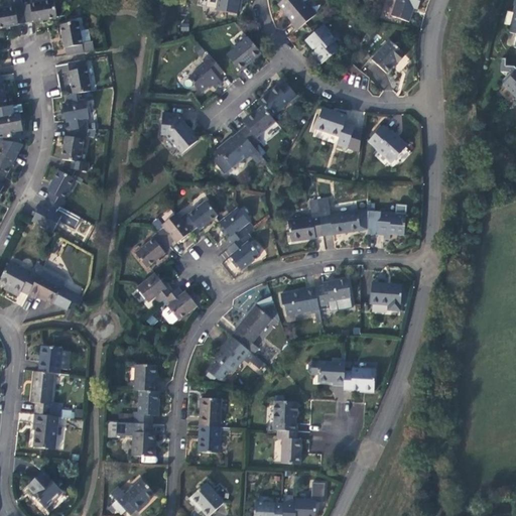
[(22,6),(25,23),(38,20),(44,20),(57,17),(54,0),(22,6)]
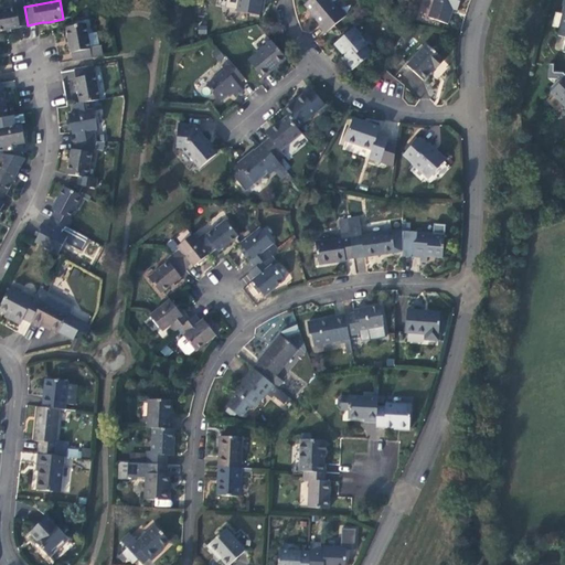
[(238,0),(237,11),(259,16),(262,0),(238,0)]
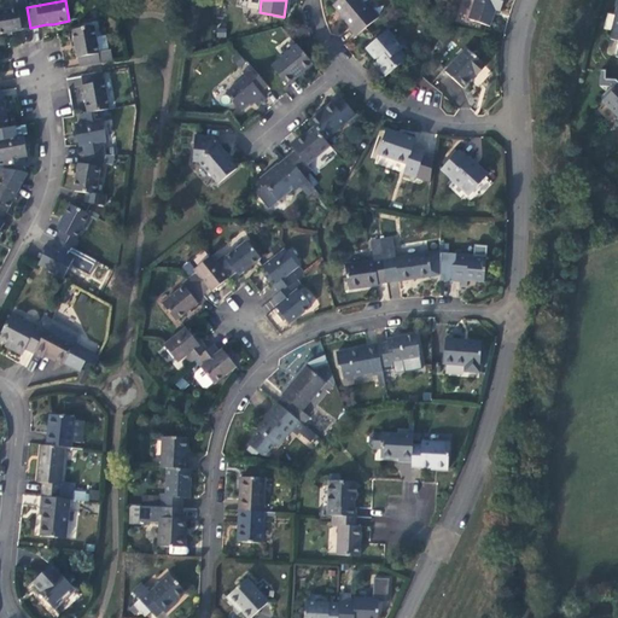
[(361,0),(339,0),(333,5),(353,27),(350,28),(356,36),(379,18),(373,10),(369,11),(361,0)]
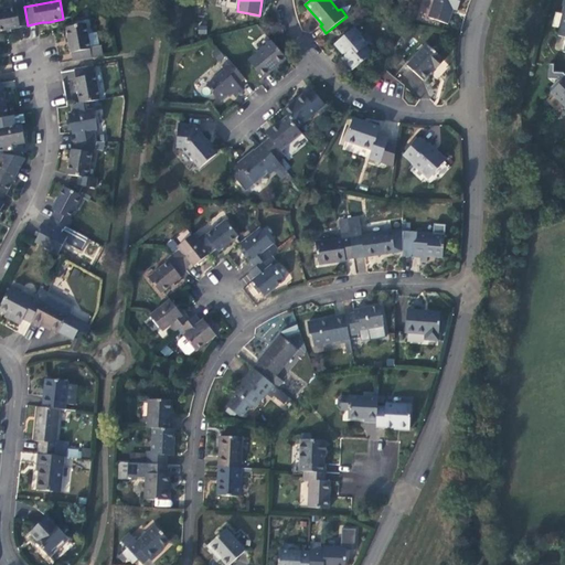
[(423,0),(418,14),(426,17),(430,0),(423,0)]
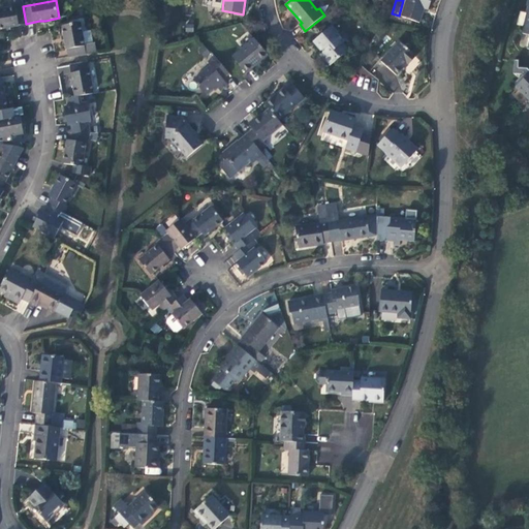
[(404,0),(405,0),(406,1),(402,17),(419,22),(424,8),(429,9),(431,0),(404,0)]
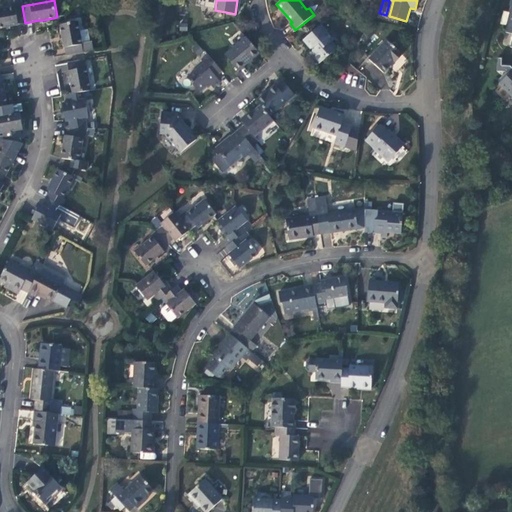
[(13,25),(25,23),(22,6),(0,9),(0,27),(6,27),(13,25)]
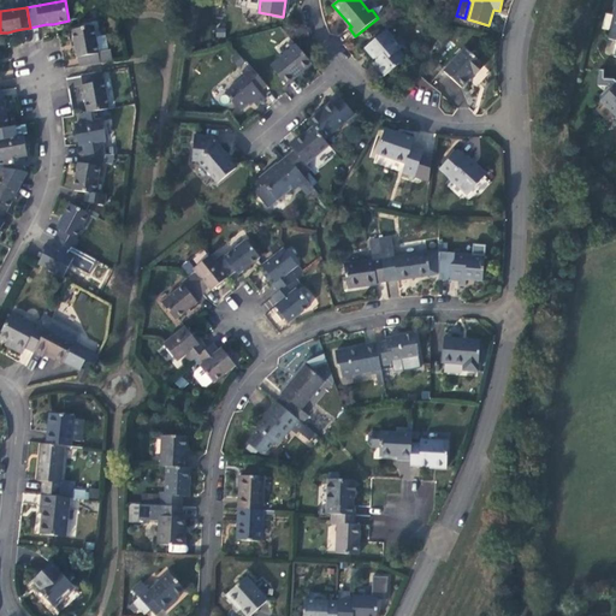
[(78,67),(112,60),(110,51),(99,52),(93,25),(72,29),(73,42),(76,51),(78,67)]
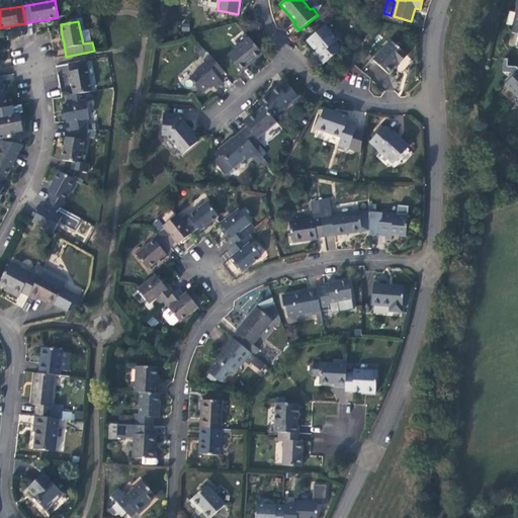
[(326,25),(308,40),(318,54),(316,56),(323,64),(342,50),(336,42),(338,40),(326,25)]
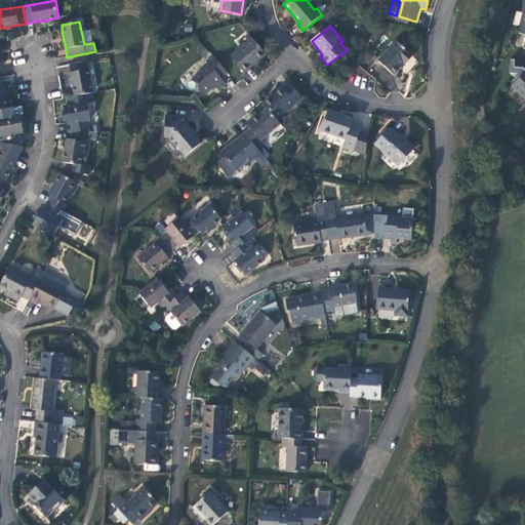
[(266,54),(251,38),(230,56),(244,73),(266,54)]
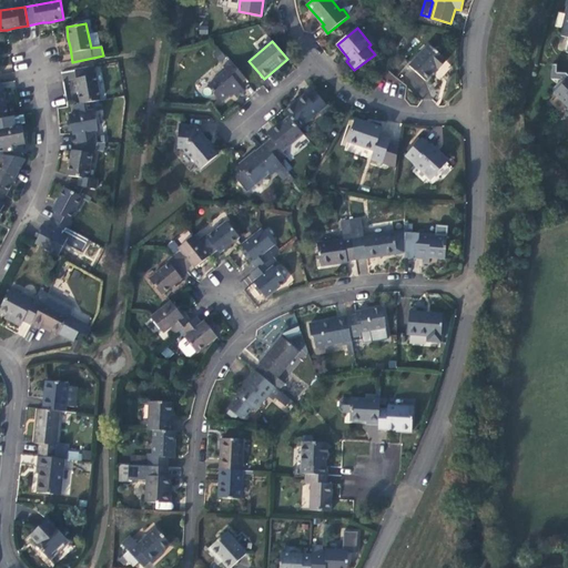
[(428,44),(409,66),(425,80),(436,68),(438,71),(447,61),(428,44)]
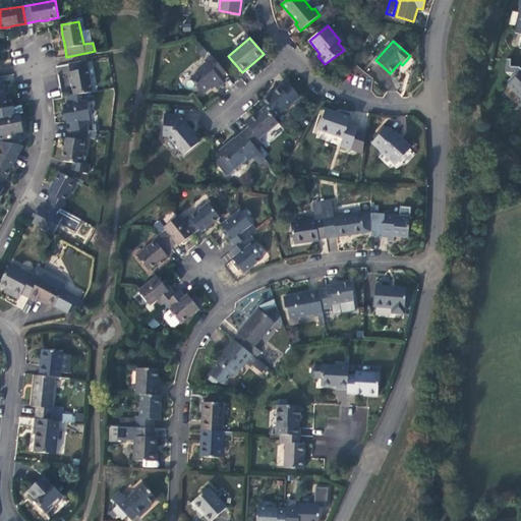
[(220,76),(225,72),(211,55),(205,60),(208,63),(190,78),(204,94),(214,85),(217,90),(225,82),(220,76)]
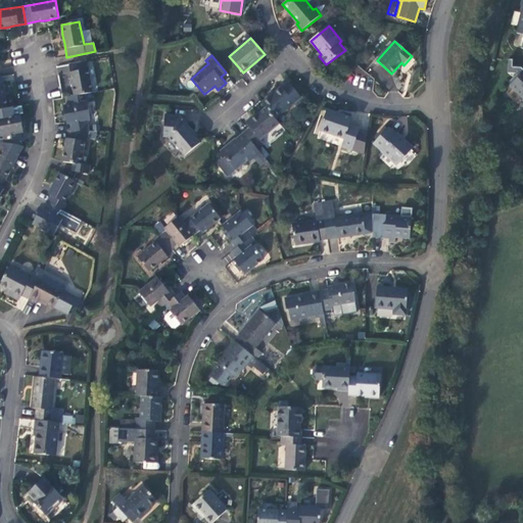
[(86,60),(68,63),(70,78),(73,84),(74,95),(80,94),(93,92),(86,60)]
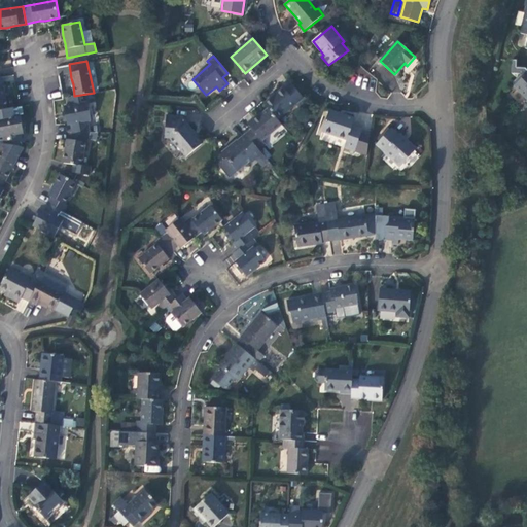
[(513,82),(514,86),(526,99),(526,103),(526,71),(525,72),(520,78),(517,78),(513,82)]
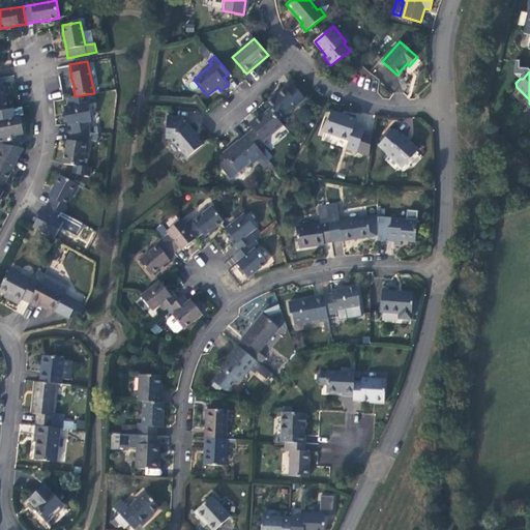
[(285,87),(265,104),(269,110),(277,120),(297,105),(297,104),(298,105),(305,99),(293,84),(287,89),(285,87)]
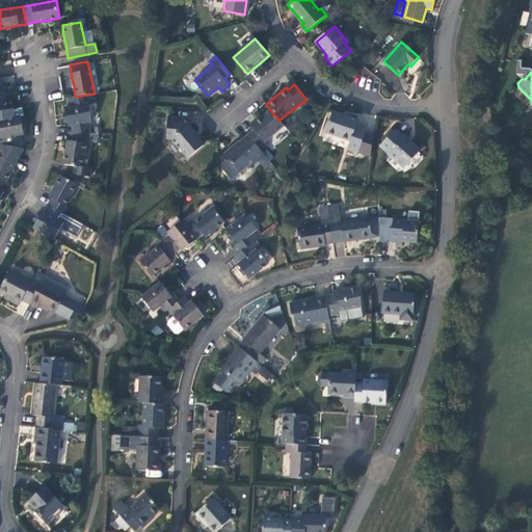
[(71,126),(72,133),(90,133),(89,123),(92,122),(88,104),(82,104),(81,96),(75,97),(69,99),(70,107),(64,108),(65,114),(67,121),(68,126),(71,126)]
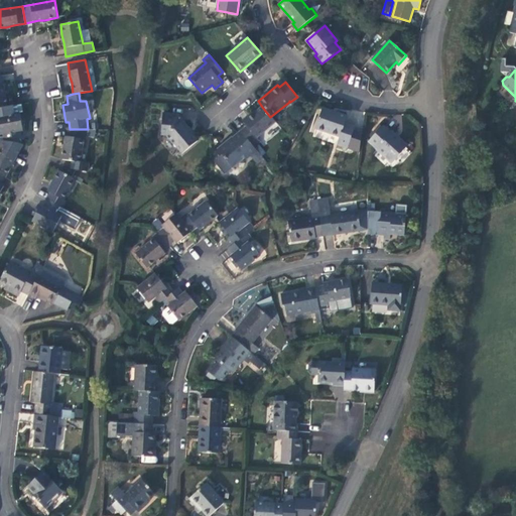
[(302,103),(297,97),(290,102),(289,101),(289,102),(294,109),(302,103)]
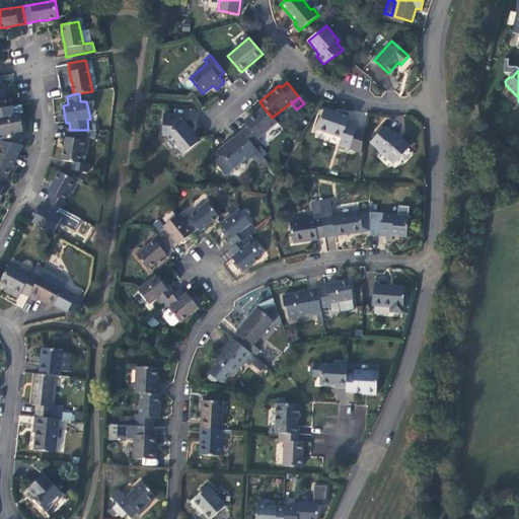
[(14,115),(13,105),(7,106),(1,108),(2,117),(0,117),(0,135),(2,135),(4,142),(19,144),(18,141),(21,140),(20,132),(23,131),(22,126),(20,119),(20,114),(14,115)]
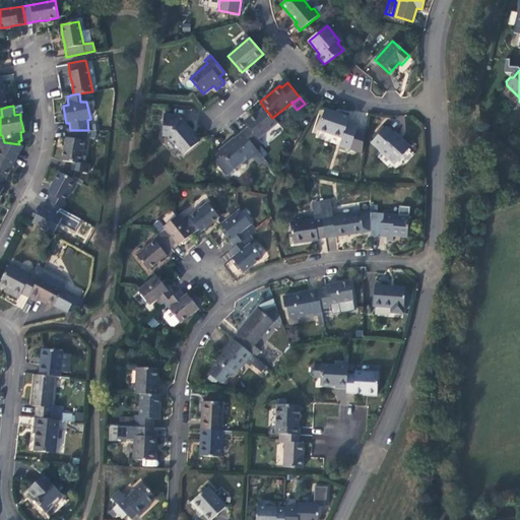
[(249,126),(242,132),(256,147),(263,141),(260,138),(277,123),(272,118),(264,108),(246,123),(249,126)]
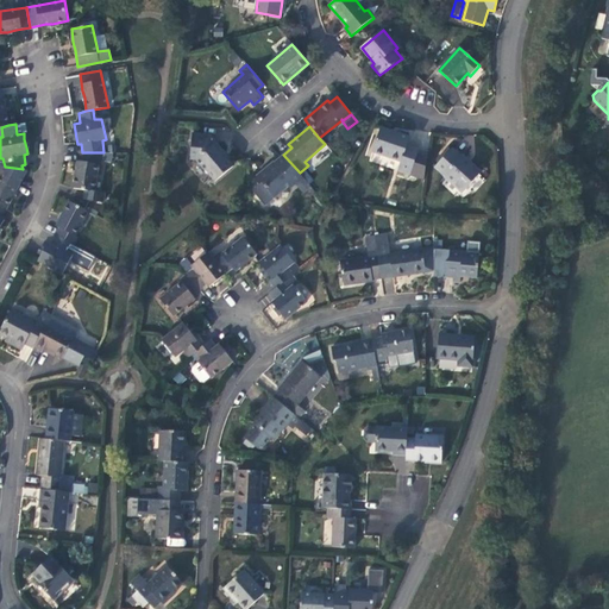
[(427,163),(424,162),(415,158),(420,146),(408,143),(410,137),(381,127),(374,152),(401,161),(397,170),(410,174),(419,177),(425,179),(427,163)]
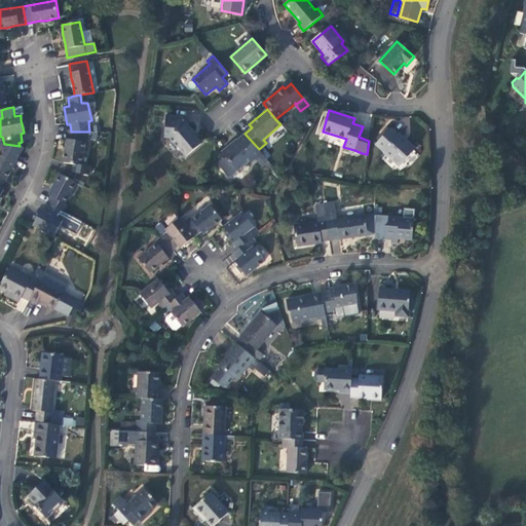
[(181,116),(165,115),(164,138),(170,138),(186,157),(202,144),(196,137),(197,135),(181,116)]
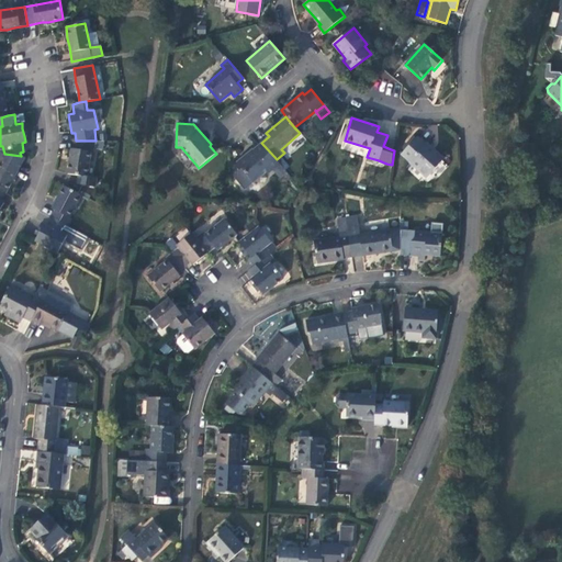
[(434,153),(417,137),(403,153),(411,159),(409,160),(428,177),(444,159),(435,152),(434,153)]
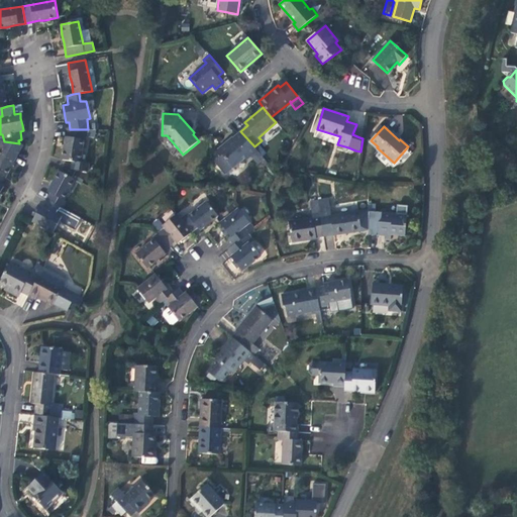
[(88,129),(70,129),(69,136),(66,136),(65,142),(64,147),(62,161),(81,164),(83,139),(87,139),(88,129)]
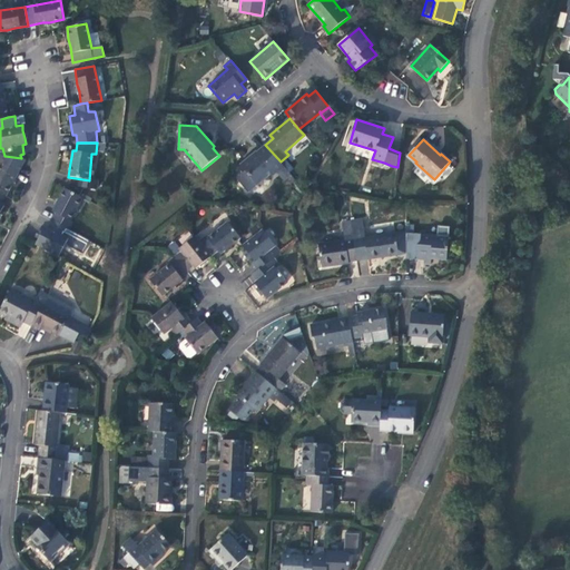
[(281,161),(265,145),(256,151),(258,154),(251,160),(248,158),(241,164),(256,185),(268,176),(269,177),(279,169),(282,173),(278,176),(283,182),(291,175),(281,161)]
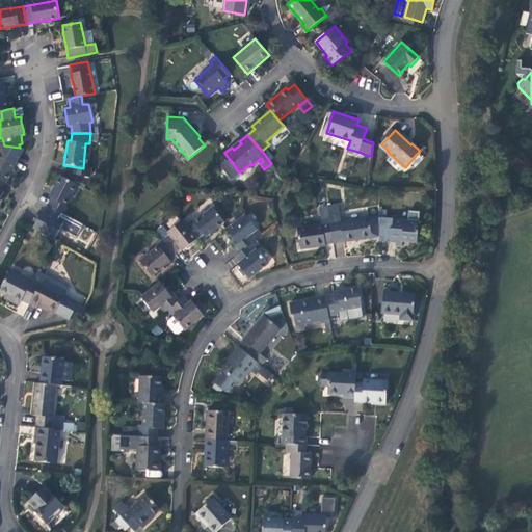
[(18,152),(20,148),(4,145),(0,152),(0,180),(5,183),(11,173),(15,165),(21,154),(18,152)]
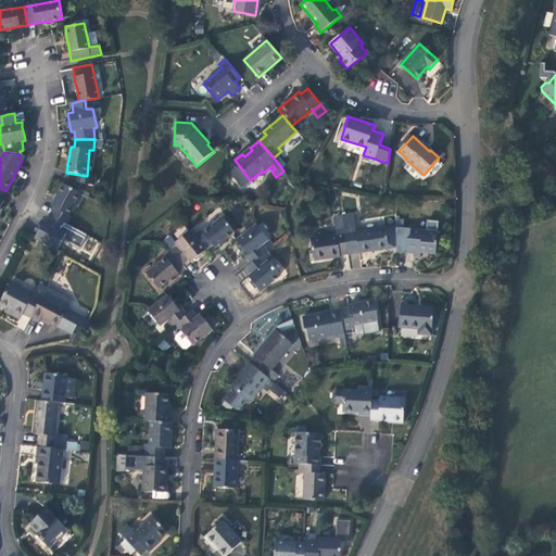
[(54,209),(51,215),(67,224),(71,217),(68,215),(81,192),(63,182),(51,205),(54,209)]
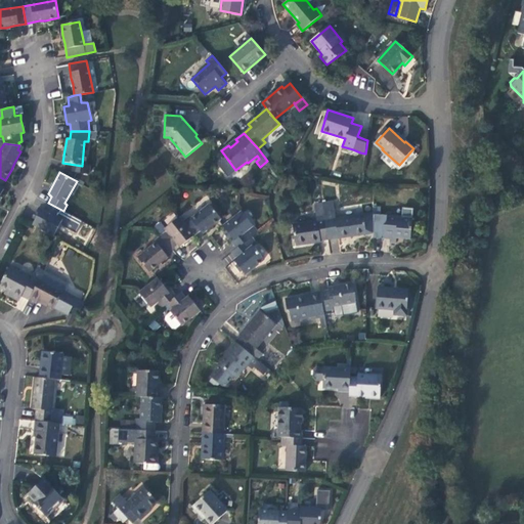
[(322,204),(329,238),(339,237),(339,238),(366,233),(362,214),(336,218),(334,202),(322,204)]
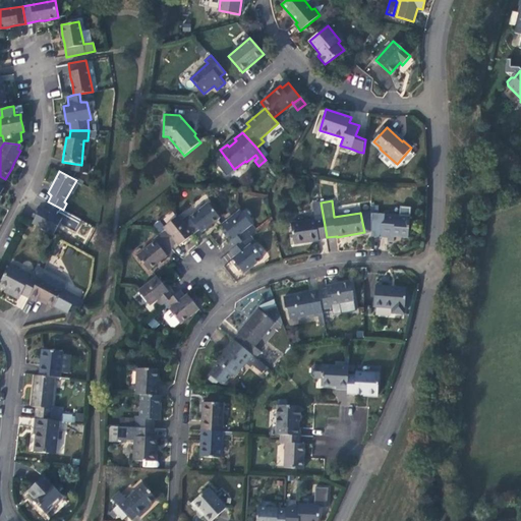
[(35,217),(33,223),(54,234),(62,218),(59,216),(63,210),(48,201),(44,209),(41,207),(39,211),(35,217)]
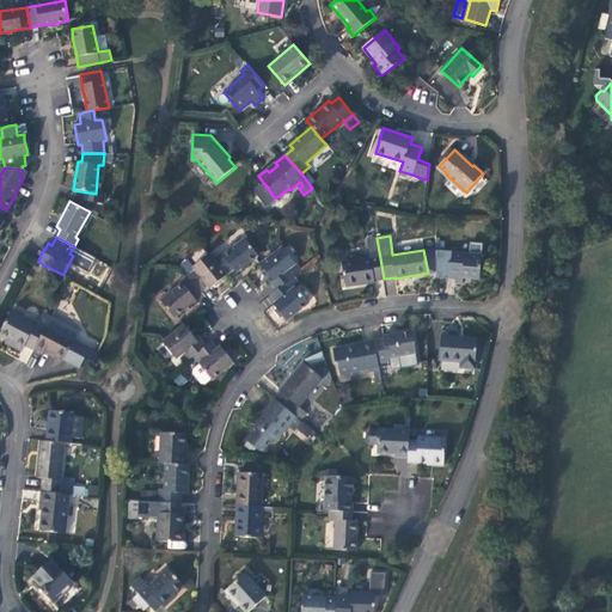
[(213,259),(226,277),(233,270),(237,274),(242,268),(249,263),(258,255),(245,238),(224,256),(221,254),(213,259)]
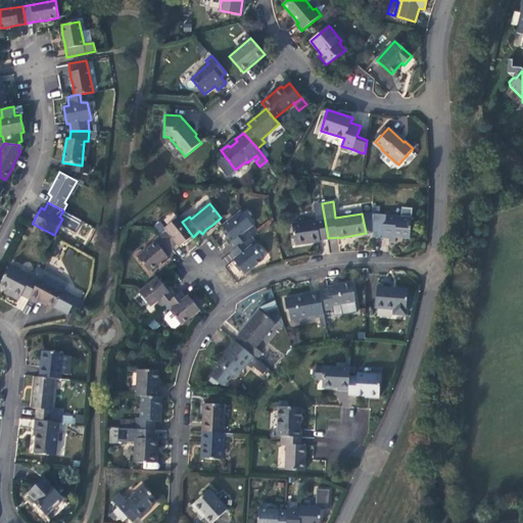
[(320,239),(328,238),(322,203),(314,204),(317,220),(292,224),(296,245),(320,241),(320,239)]
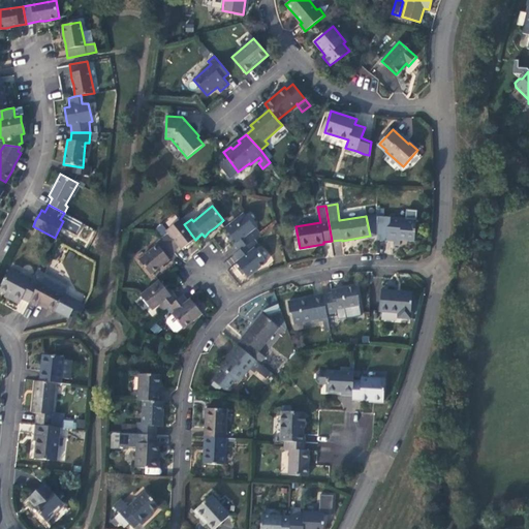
[(243,214),(224,228),(228,232),(232,238),(237,242),(234,245),(239,251),(255,238),(261,234),(245,212),(243,214)]
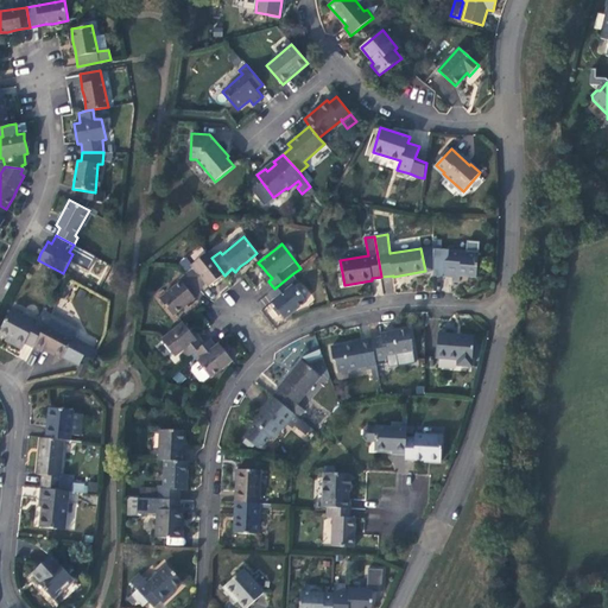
[(442,260),(442,261),(444,263),(443,277),(461,278),(461,276),(477,277),(479,253),(434,249),(434,259),(442,260)]
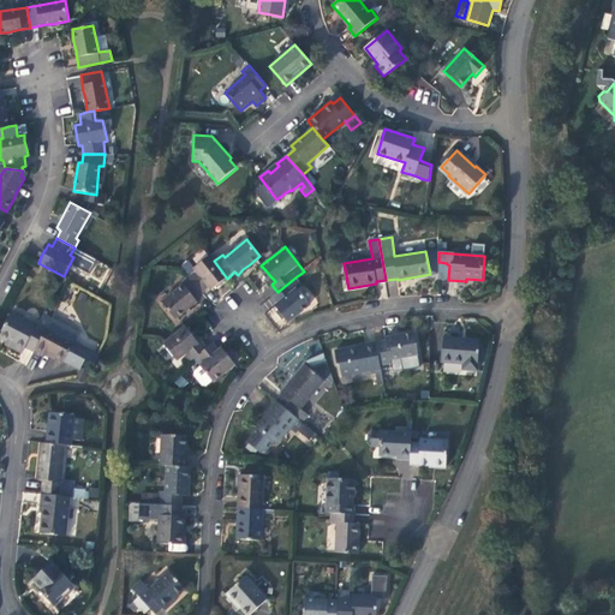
[(212,290),(227,279),(214,261),(209,255),(193,268),(195,270),(187,276),(201,293),(208,287),(212,290)]
